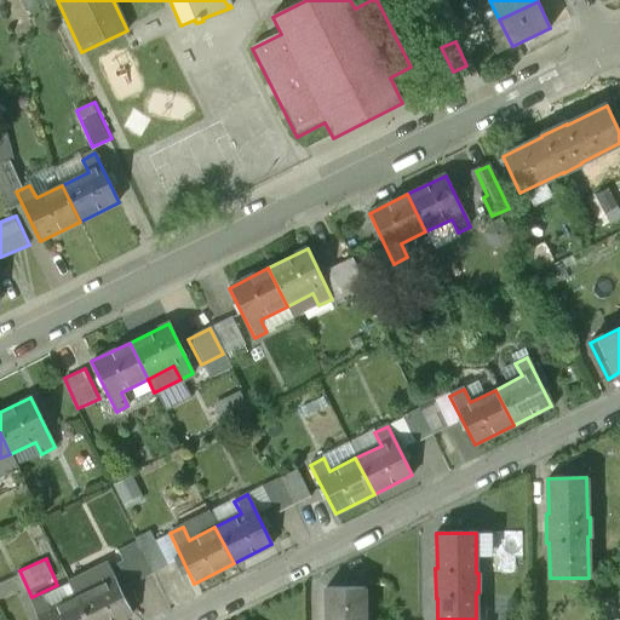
[(99,584),(75,596),(86,619),(118,619),(132,613),(107,563),(93,570),(99,584)]
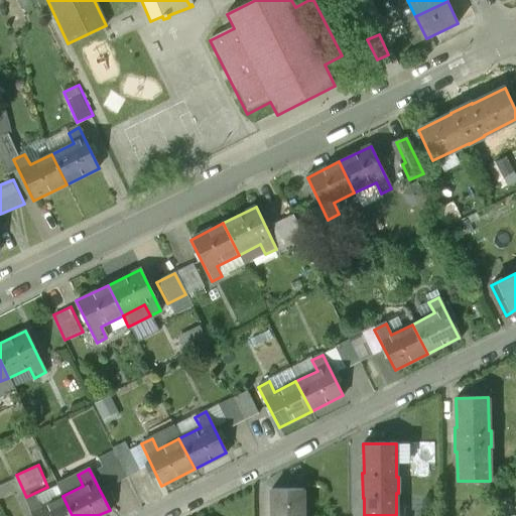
[(303,515),(303,489),(270,490),(270,515),(303,515)]
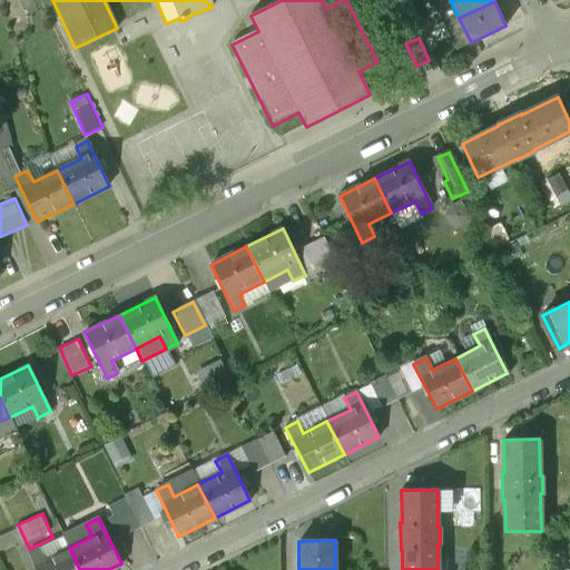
[(79,569),(69,548),(46,559),(39,548),(28,553),(36,569),(79,569)]
